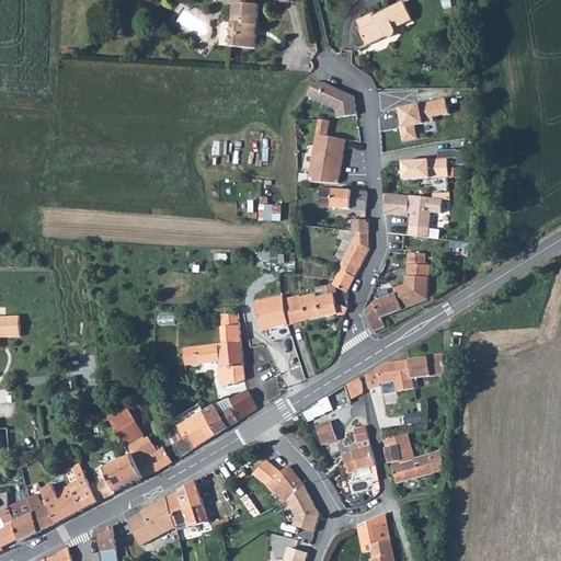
[(396,34),(396,32),(396,29),(413,21),(404,1),(388,10),(391,15),(386,18),(384,12),(374,16),(373,14),(357,21),(362,30),(361,31),(368,46),(388,37),(390,37),(392,37),(395,35),(396,34)]
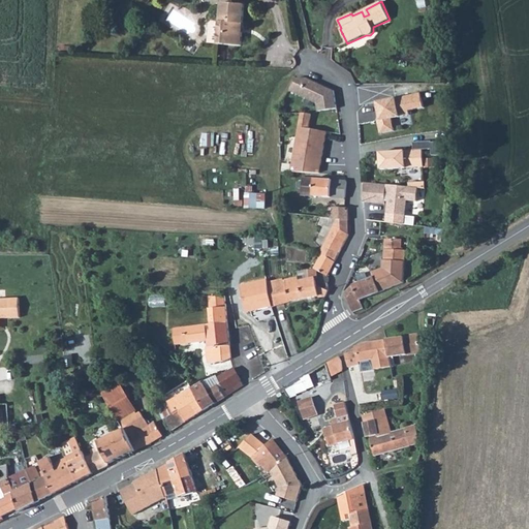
[(244,45),(245,33),(242,33),(243,12),(245,12),(245,7),(222,6),(222,23),(215,23),(213,25),(212,44),(221,44),(244,45)]
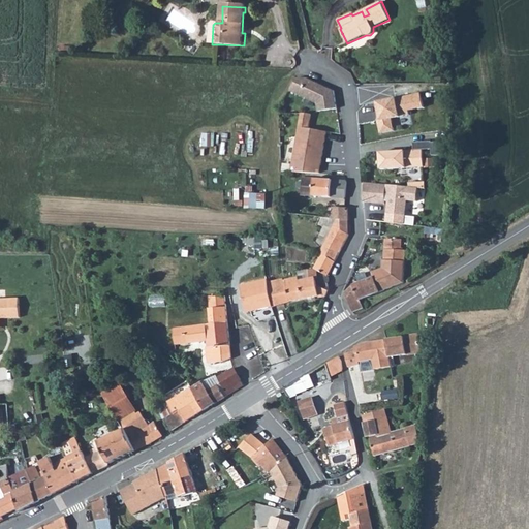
[(337,109),(334,91),(322,85),(321,88),(318,86),(317,83),(308,79),(297,79),(290,91),(317,103),(318,112),(337,109)]
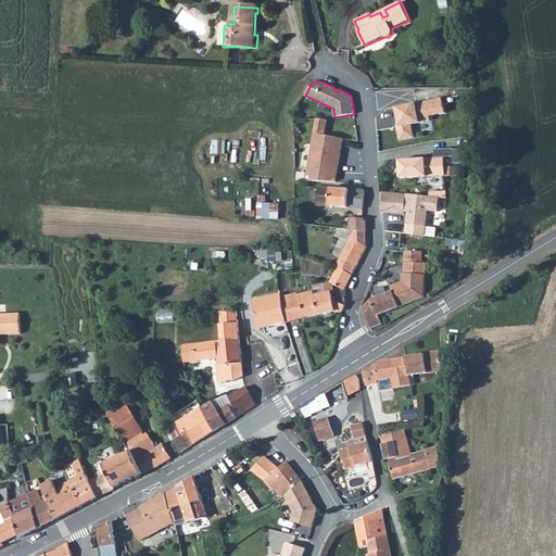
[(427,101),(395,108),(397,118),(400,118),(401,126),(397,127),(400,140),(415,138),(412,125),(431,121),(427,101)]
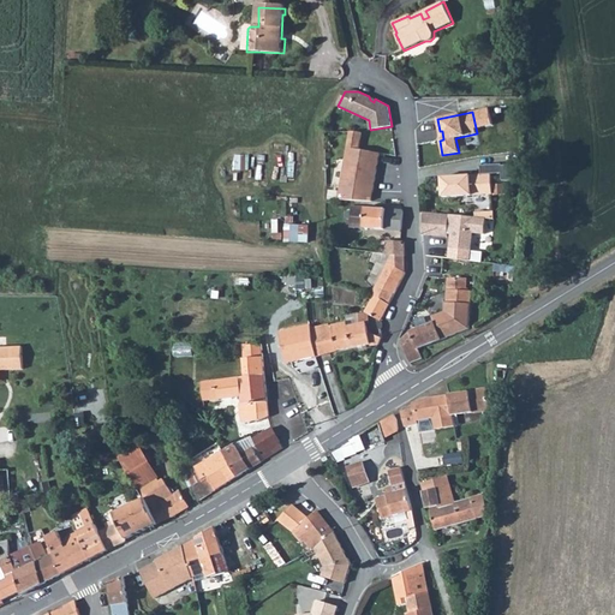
[(351,131),(341,186),(347,186),(346,190),(340,189),(339,201),(371,201),(381,154),(359,149),(362,132),(357,131),(351,131)]
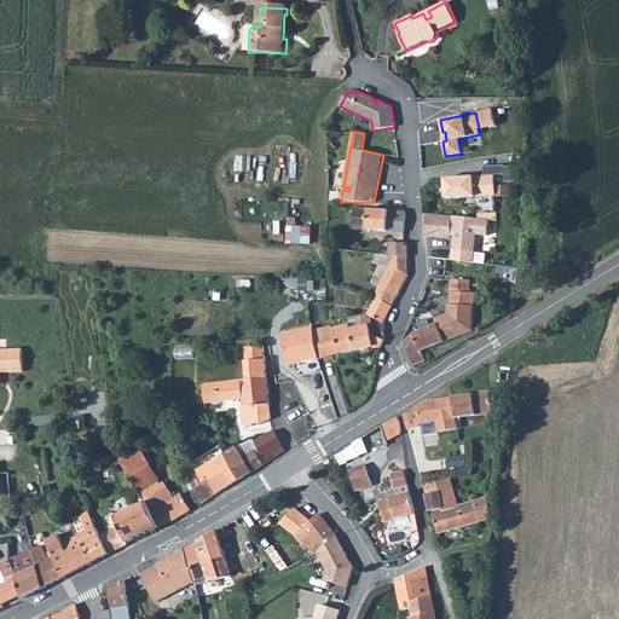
[(485,177),(445,179),(446,198),(496,196),(495,174),(505,173),(507,181),(525,181),(524,166),(505,167),(505,166),(485,167),(485,177)]
